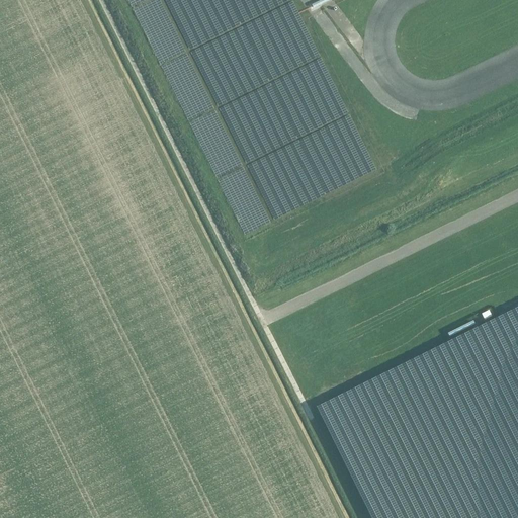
[(218,180),(245,235),(269,223),(243,168),(218,180)]
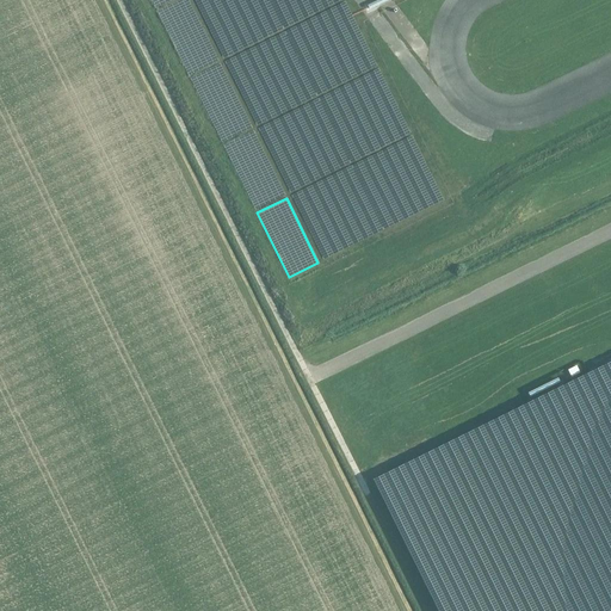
[(610,610),(610,360),(372,480),(437,610),(610,610)]
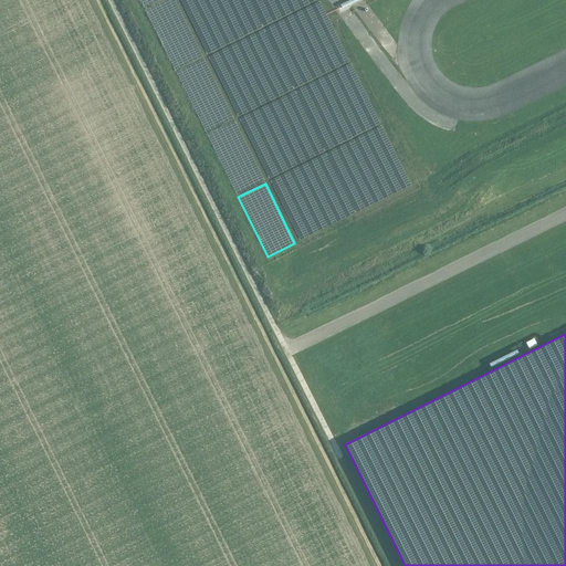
[(534,339),(525,343),(528,349),(537,346),(534,339)]
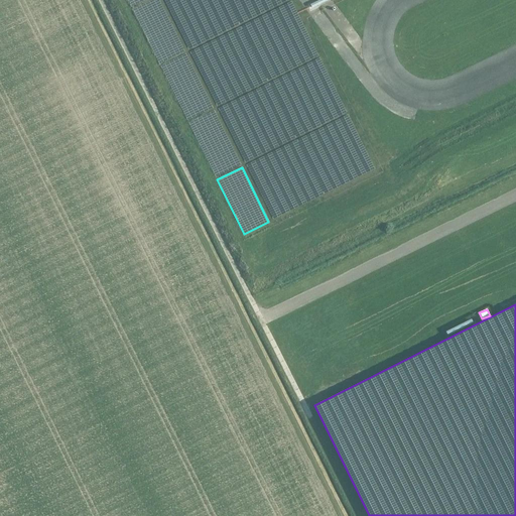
[(471,319),(444,332),(446,336),(473,324),(471,319)]
